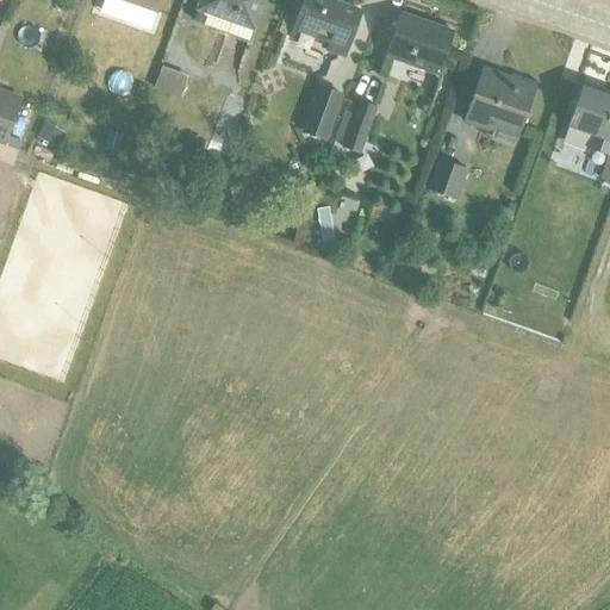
[(118,0),(157,13),(161,0),(118,0)]
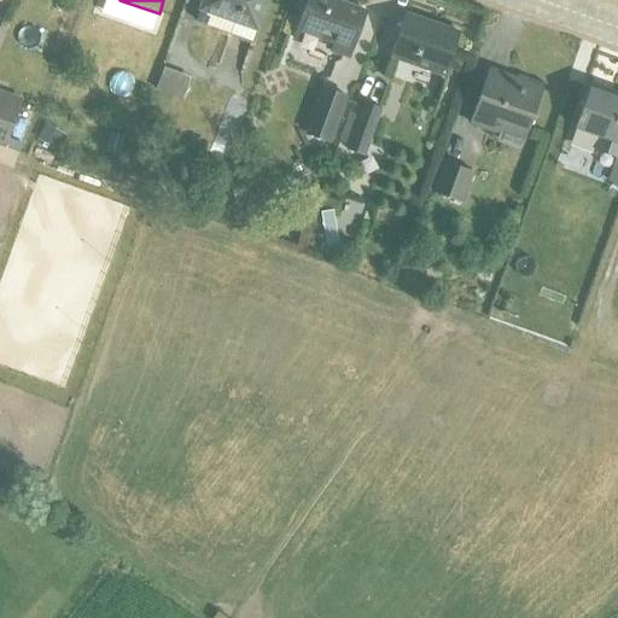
[(203,0),(196,22),(251,42),(256,30),(267,0),(203,0)]
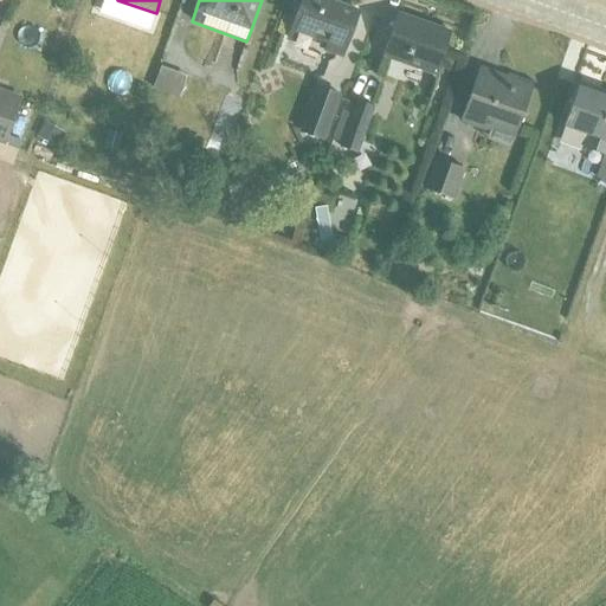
[(326,43),(323,51),(341,58),(358,11),(330,1),(330,0),(301,0),(287,38),(290,39),(294,31),(326,43)]
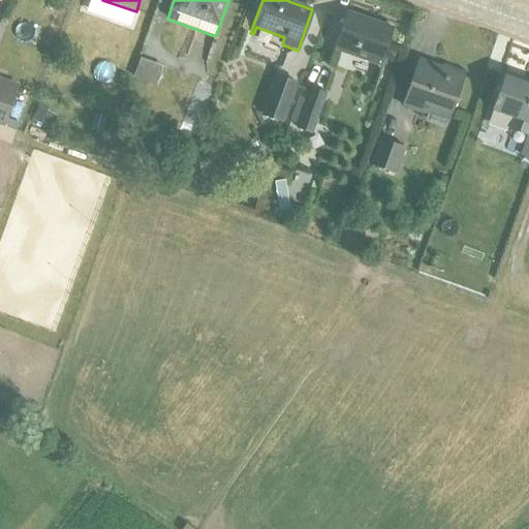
[(346,11),(333,50),(379,66),(394,29),(346,11)]
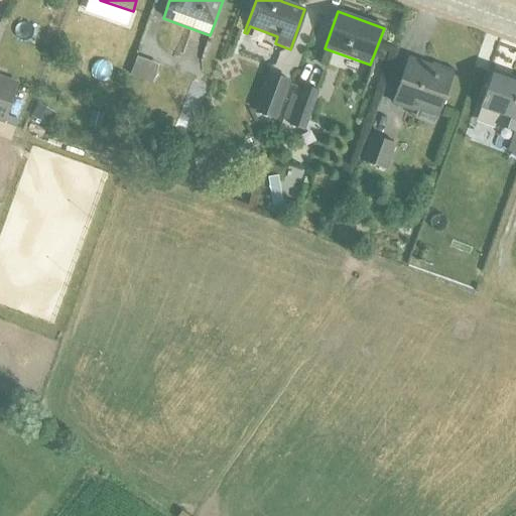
[(137,56),(131,75),(152,83),(159,63),(137,56)]
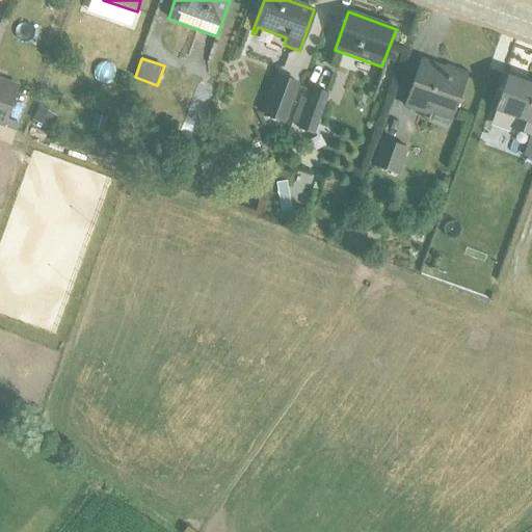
[(428,116),(430,112),(451,121),(469,73),(446,64),(444,69),(437,67),(437,65),(421,59),(422,58),(421,58),(403,107),(428,116)]
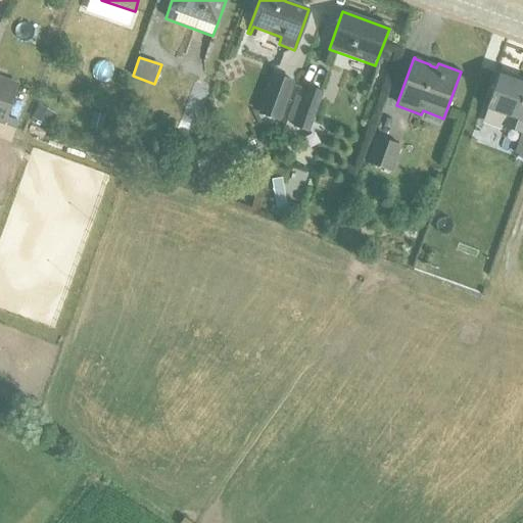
[(279,121),(294,80),(273,72),(257,112),(279,121)]
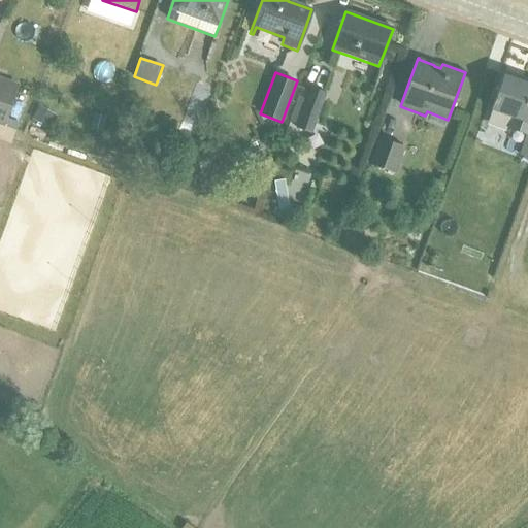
[(527,83),(502,74),(490,109),(510,117),(507,128),(527,135),(520,155),(527,157),(527,83)]
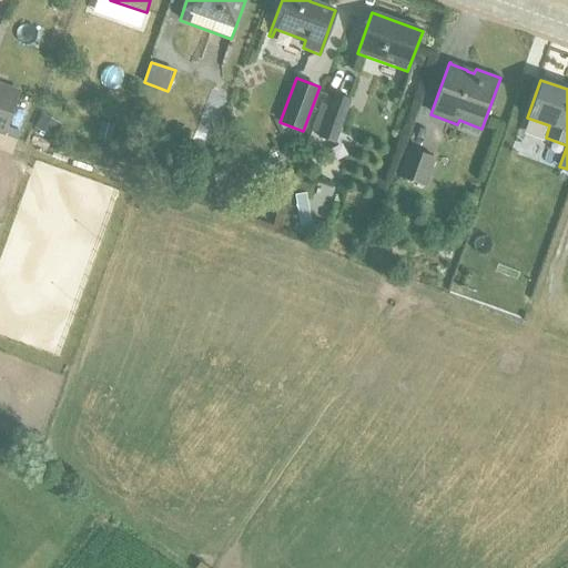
[(0,134),(4,137),(21,90),(0,82),(0,134)]
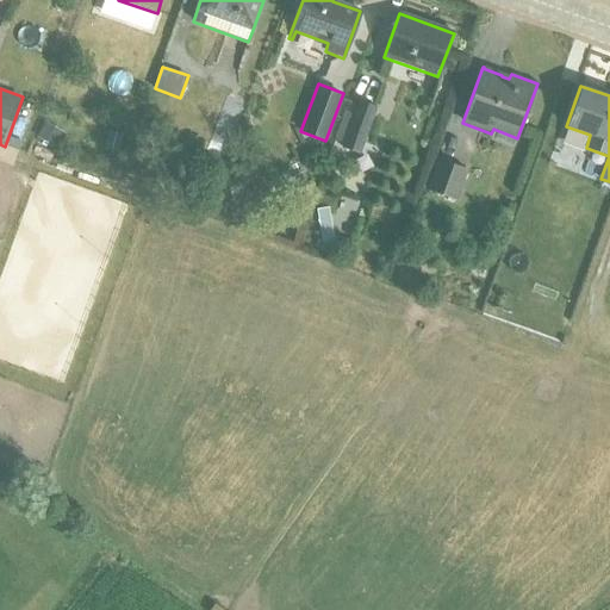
[(346,109),(335,139),(342,142),(341,147),(360,154),(378,106),(359,99),(354,112),(346,109)]
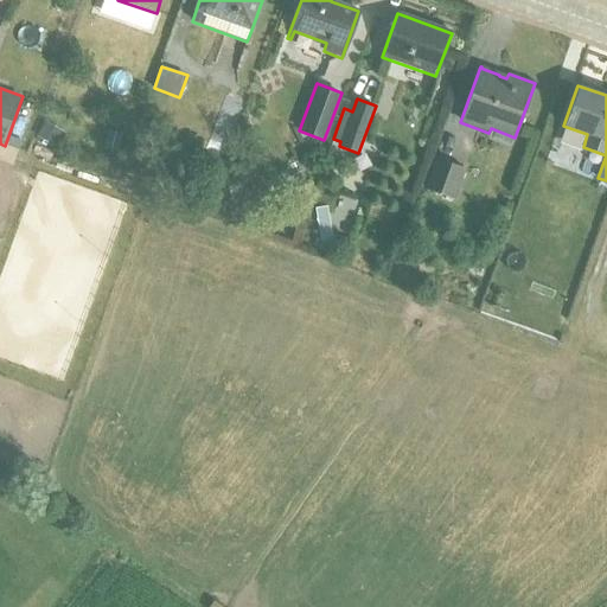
[(236,128),(234,127),(236,117),(223,113),(219,122),(218,121),(212,136),(230,144),(236,128)]
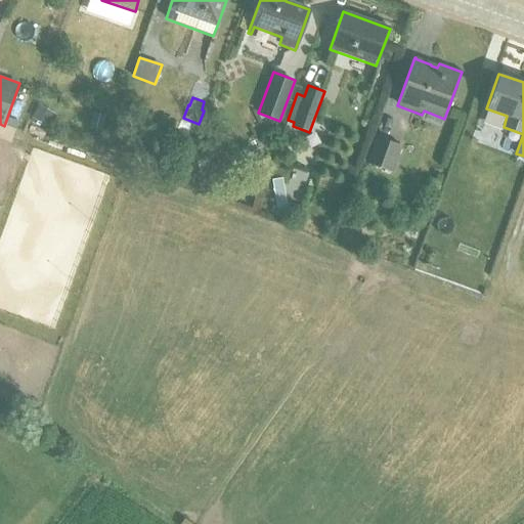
[(39,104),(31,117),(46,126),(54,114),(39,104)]
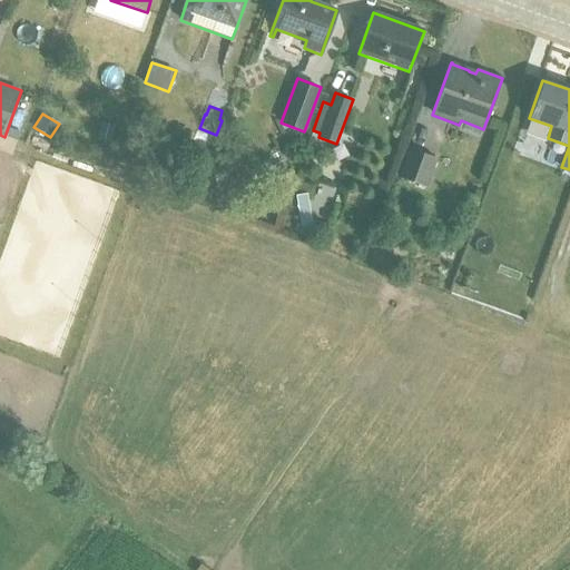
[(100,123),(97,138),(110,141),(115,126),(100,123)]
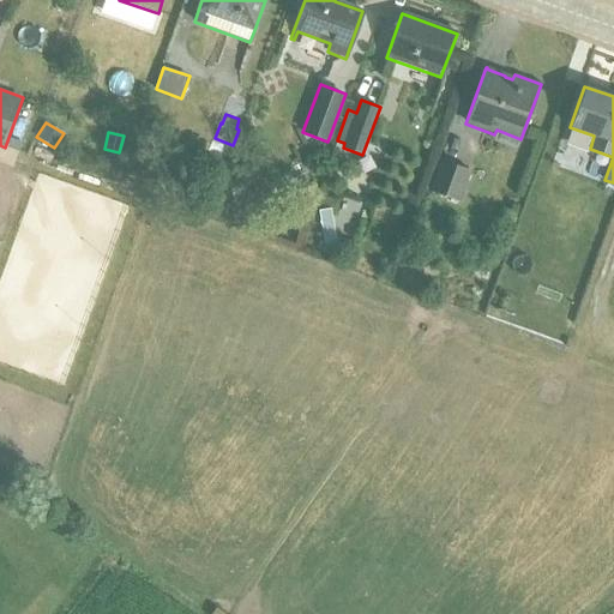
[(440,158),(428,191),(459,202),(471,170),(440,158)]
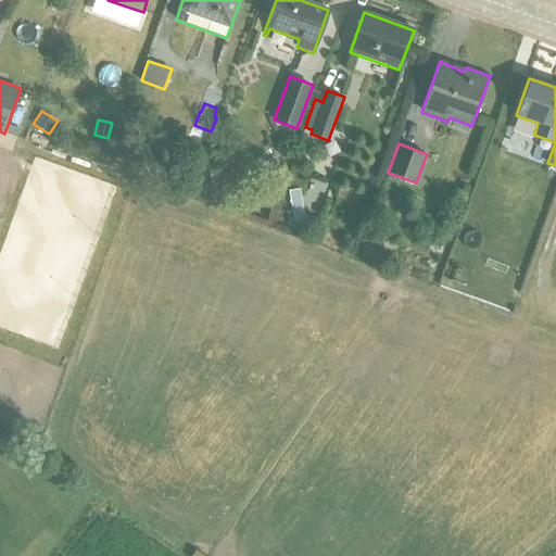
[(429,220),(437,231),(451,222),(443,211),(429,220)]
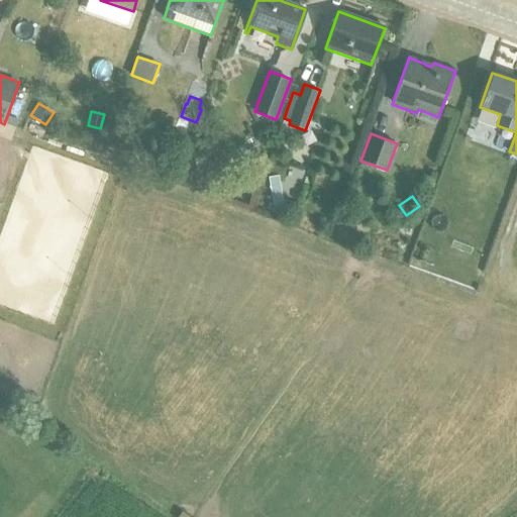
[(200,516),(188,507),(182,515),(184,516),(200,516)]
